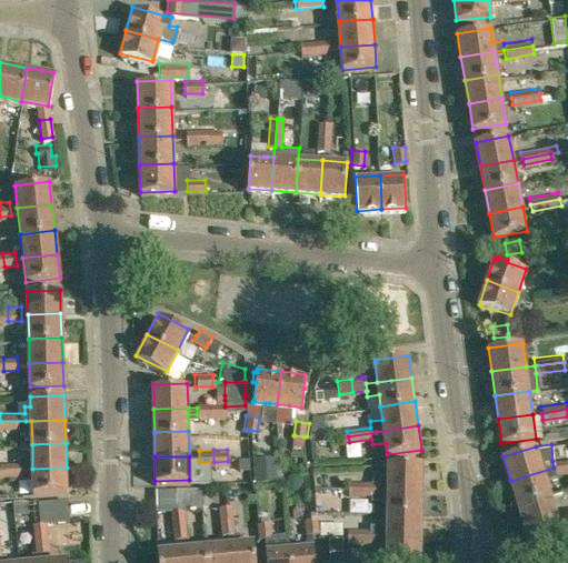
[(247,468),(247,458),(236,458),(236,469),(247,468)]
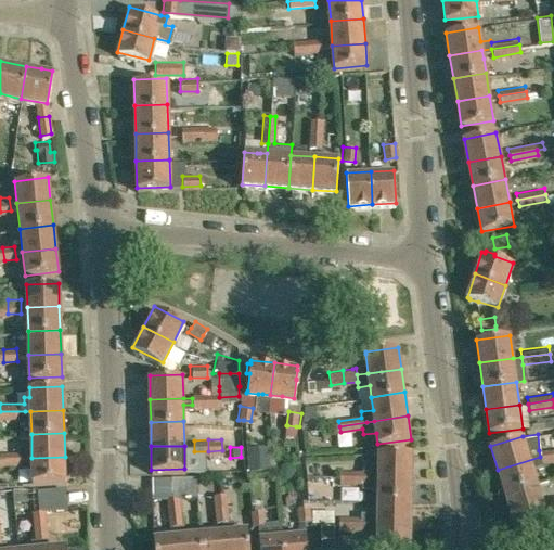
[(553,449),(539,450),(540,457),(541,461),(553,460),(553,449)]
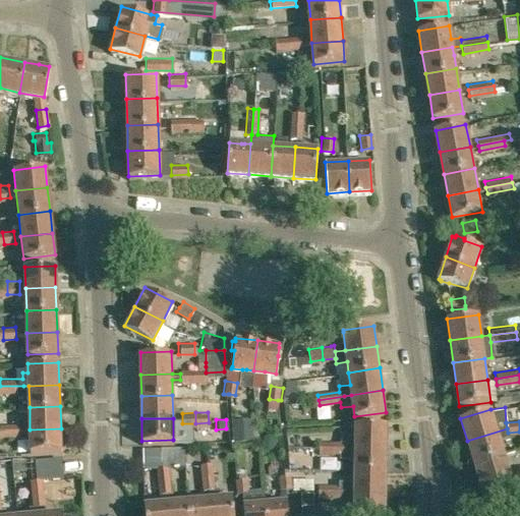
[(252,422),(231,423),(232,441),(253,440),(252,422)]
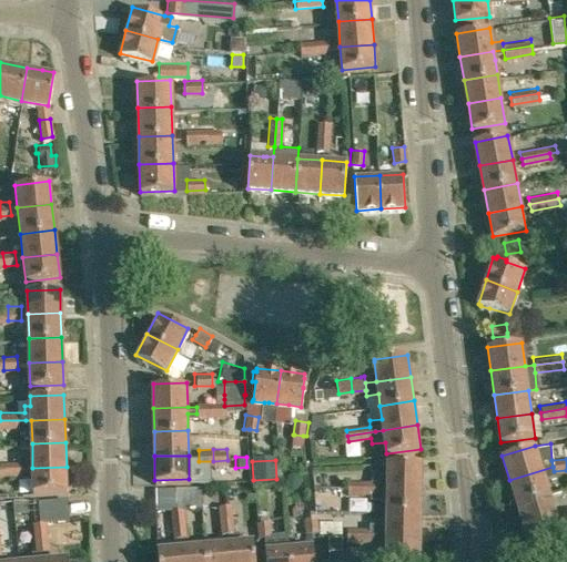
[(19,461),(6,461),(7,476),(20,474),(20,468),(20,461),(19,461)]
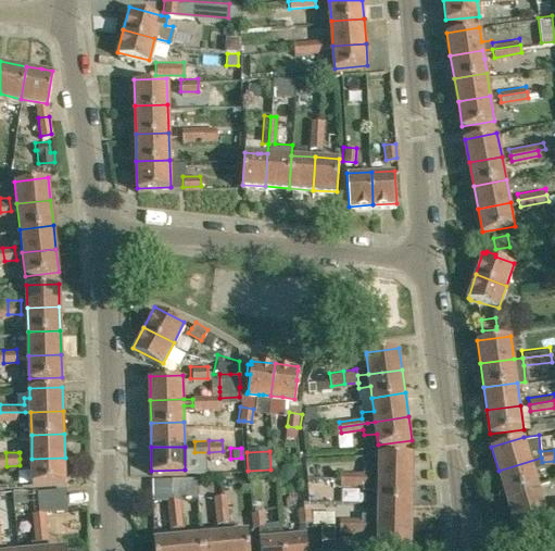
[(363,466),(363,471),(363,476),(411,477),(412,453),(378,453),(378,467),(363,466)]
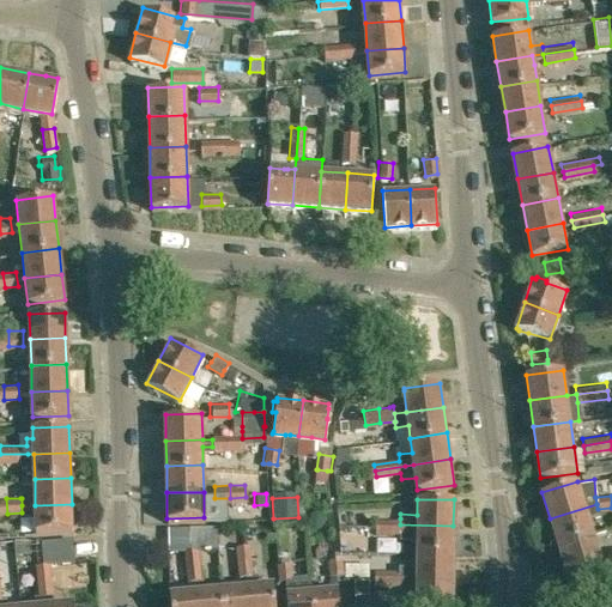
[(72,504),(35,505),(36,532),(72,529),(72,504)]
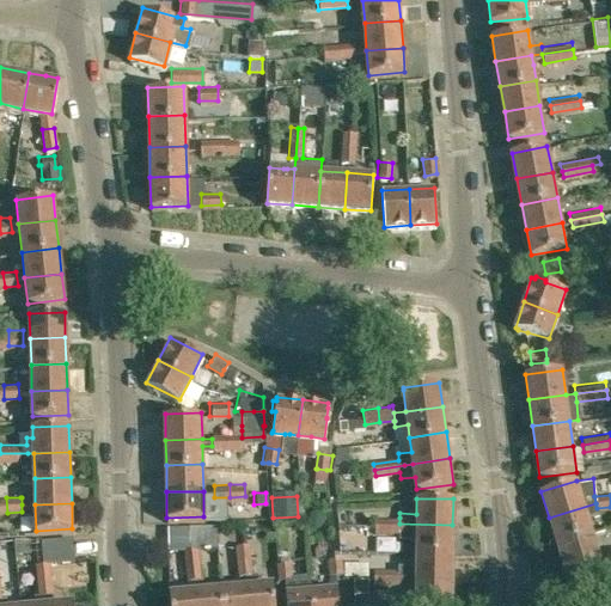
[(597,508),(596,503),(549,518),(556,542),(592,531),(587,518),(597,514),(597,508)]
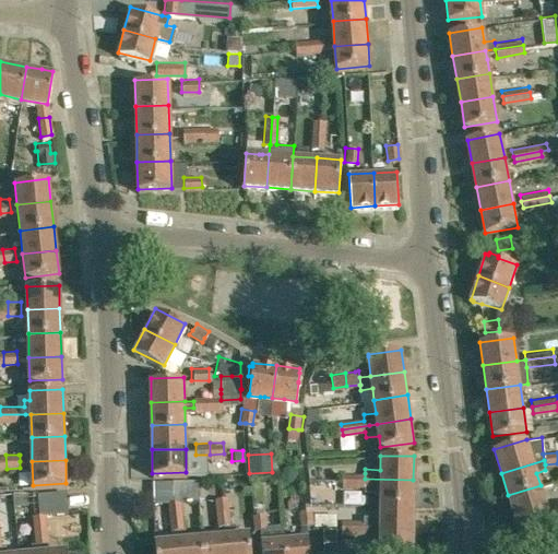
[(343,479),(343,485),(357,485),(357,473),(344,472),(343,479)]
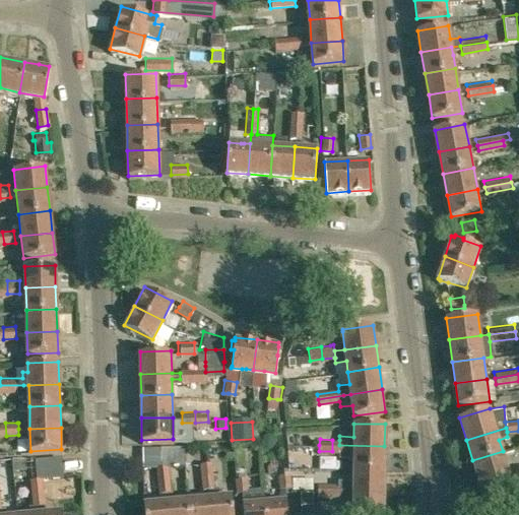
[(384,446),(339,445),(339,440),(332,440),(332,451),(338,451),(338,456),(341,456),(353,456),(352,467),(384,468),(384,446)]
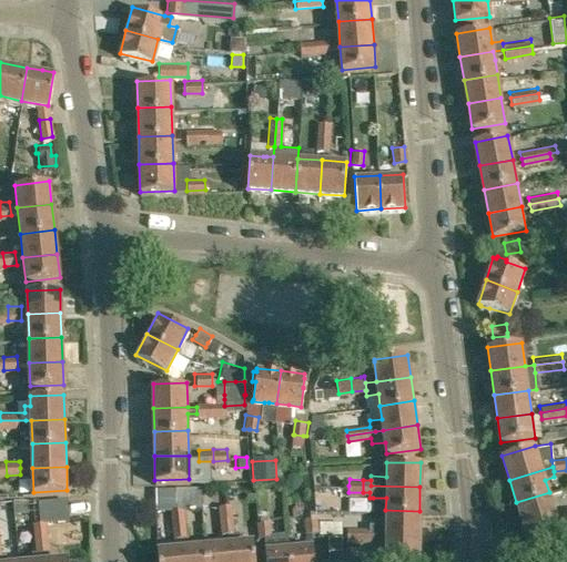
[(174,487),(155,488),(155,499),(155,500),(170,500),(171,508),(176,508),(174,487)]
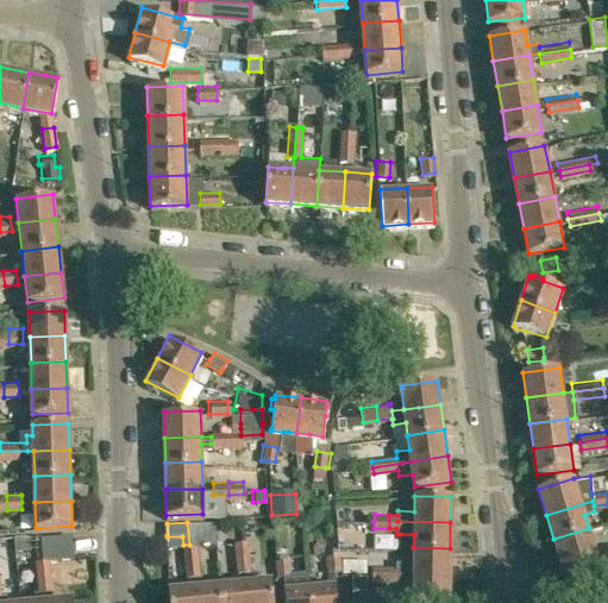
[(562,564),(596,553),(589,528),(553,539),(562,564)]
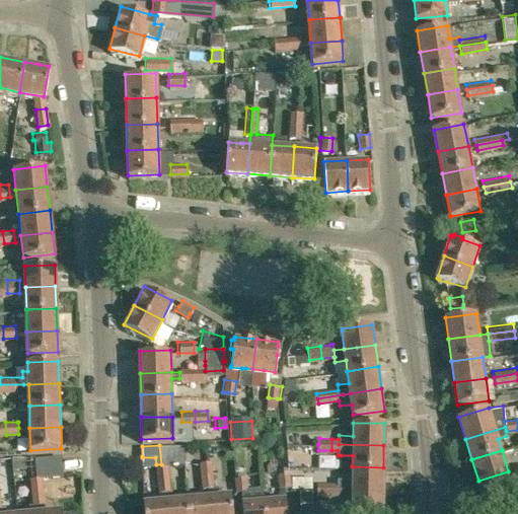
[(42,475),(60,474),(62,474),(60,453),(33,454),(34,476),(42,475)]
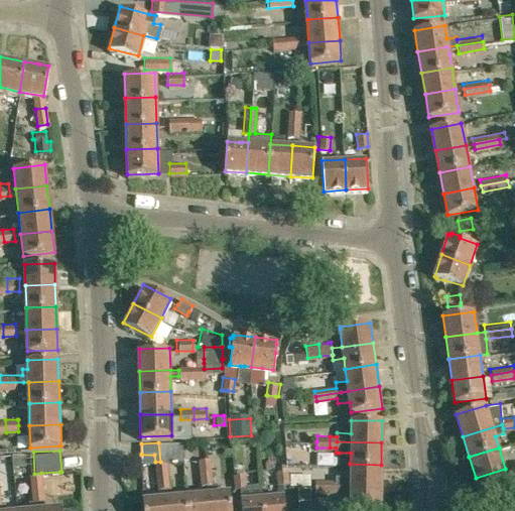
[(211,471),(210,458),(199,459),(199,472),(211,471)]
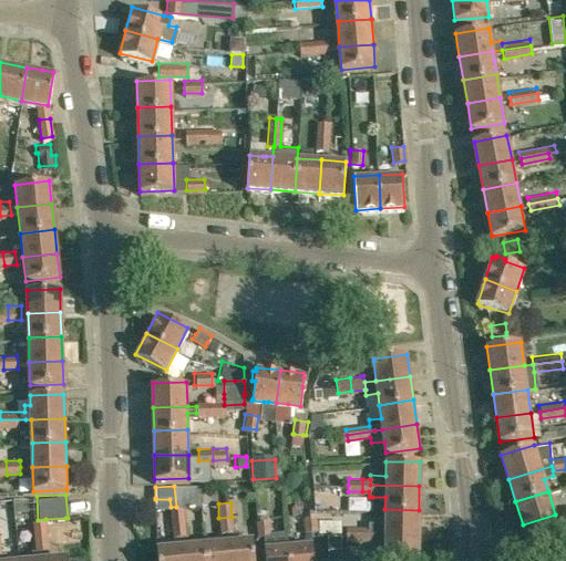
[(176,507),(171,507),(172,522),(184,521),(182,507),(176,507)]
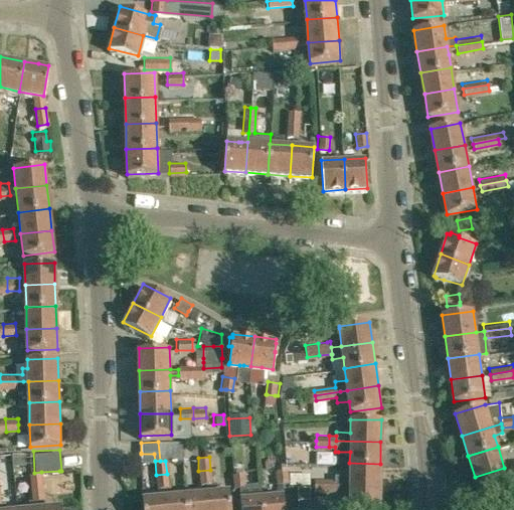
[(338,479),(337,485),(349,485),(379,486),(380,464),(349,463),(349,475),(334,474),(334,479),(338,479)]
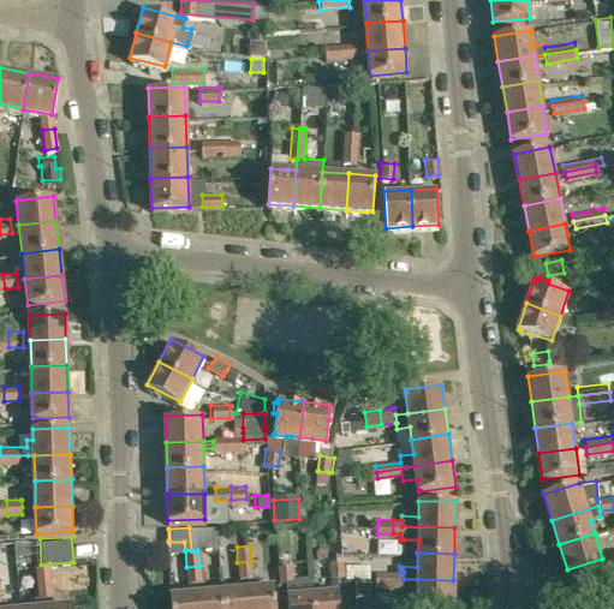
[(609,584),(606,571),(613,567),(613,560),(613,554),(602,559),(567,569),(574,595),(609,584)]
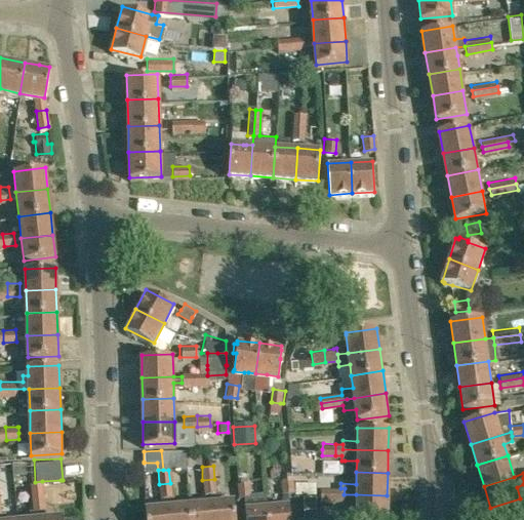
[(282,492),(287,492),(293,491),(291,478),(280,479),(282,492)]
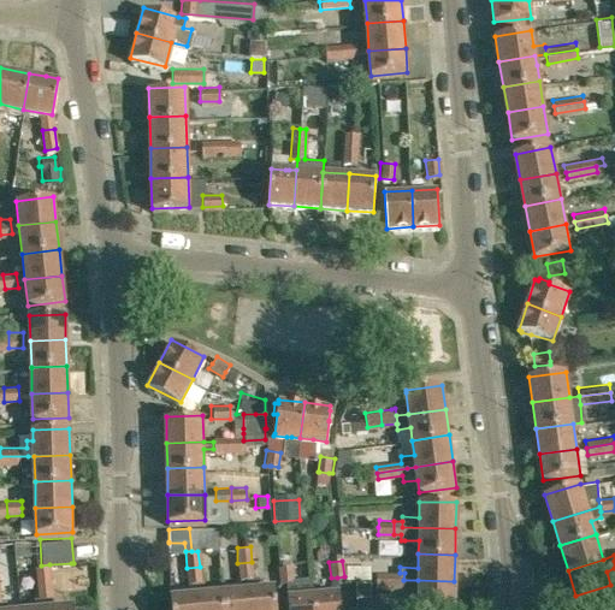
[(238,579),(248,578),(248,588),(249,609),(276,609),(275,599),(273,587),(258,588),(256,576),(252,578),(252,562),(237,563),(238,579)]
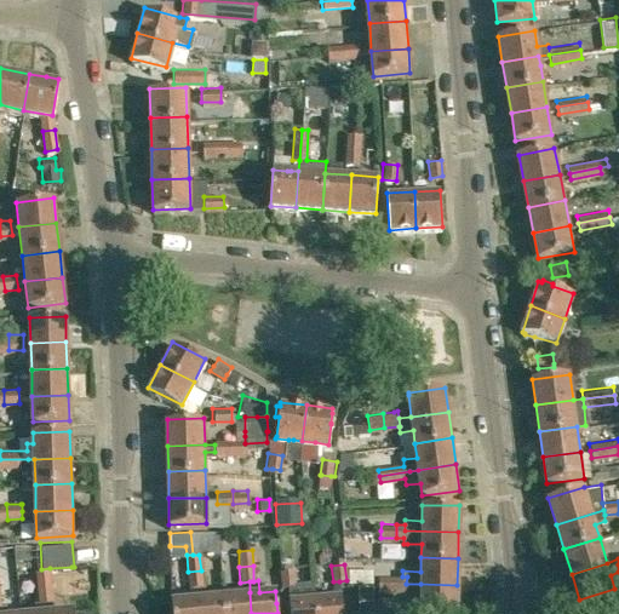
[(36,585),(51,584),(50,568),(41,569),(35,571),(36,585)]
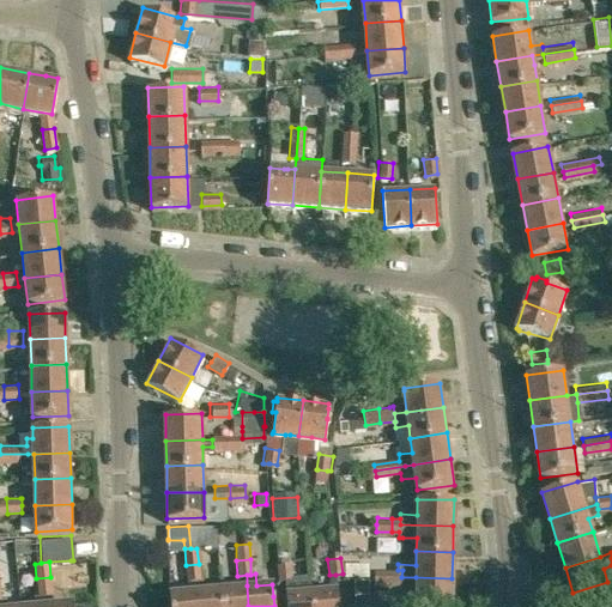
[(200,578),(199,564),(186,565),(187,580),(200,578)]
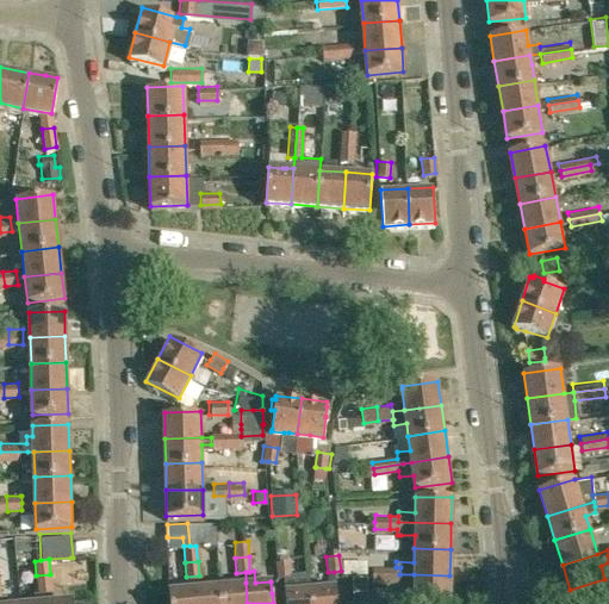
[(277,577),(291,576),(290,562),(275,564),(277,577)]
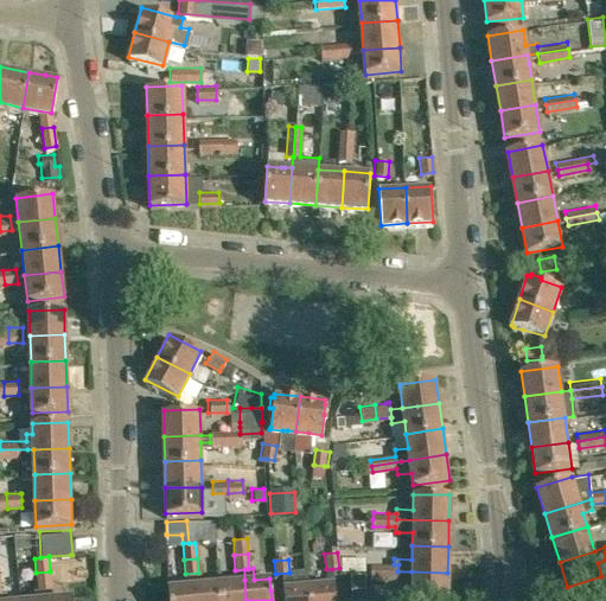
[(387,579),(387,564),(372,564),(371,577),(387,579)]
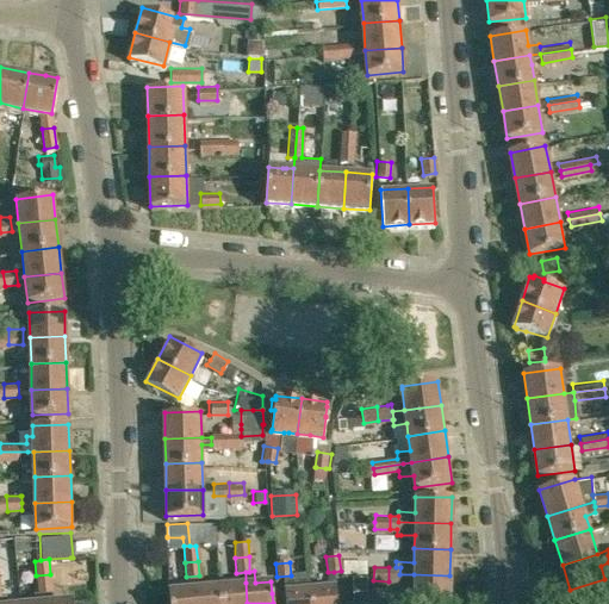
[(449,576),(414,574),(399,574),(401,567),(396,567),(389,567),(389,581),(399,581),(399,586),(414,586),(412,602),(414,601),(449,601),(449,576)]
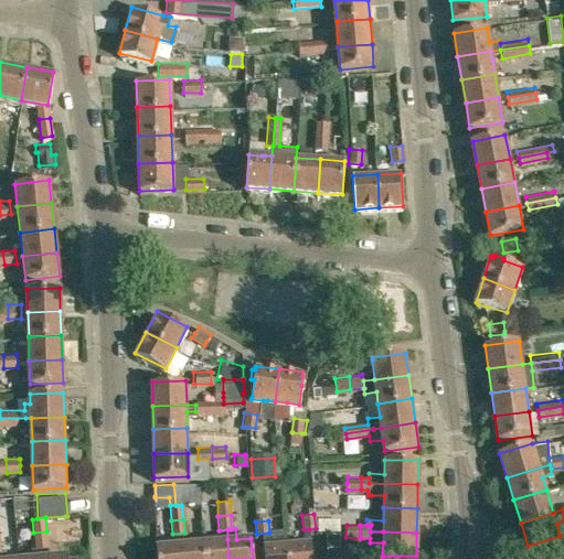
[(339,530),(326,530),(326,543),(334,541),(339,537),(339,530)]
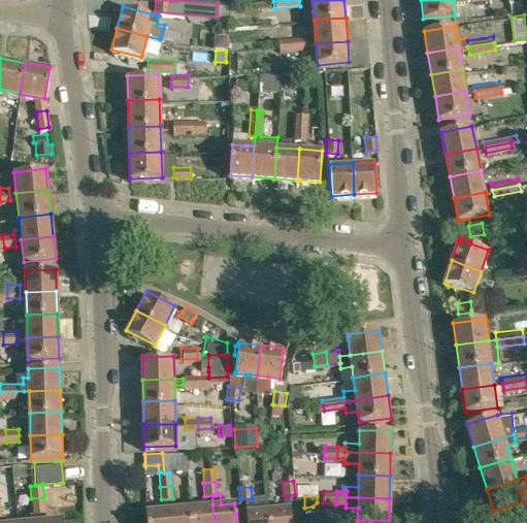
[(43,497),(31,498),(32,512),(38,511),(44,511),(43,497)]
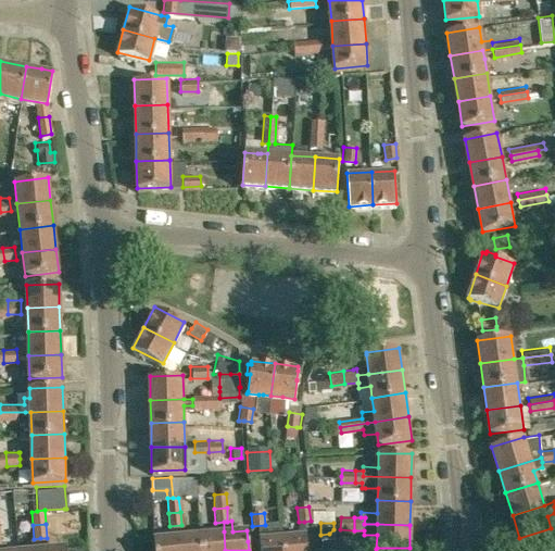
[(225,550),(224,531),(201,534),(201,550),(225,550)]
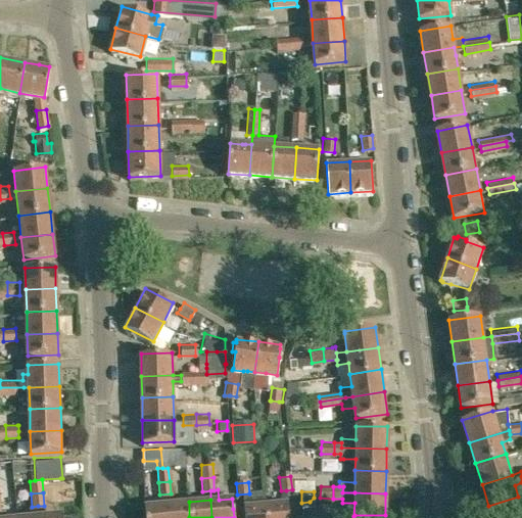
[(168,517),(189,517),(189,502),(167,504),(168,517)]
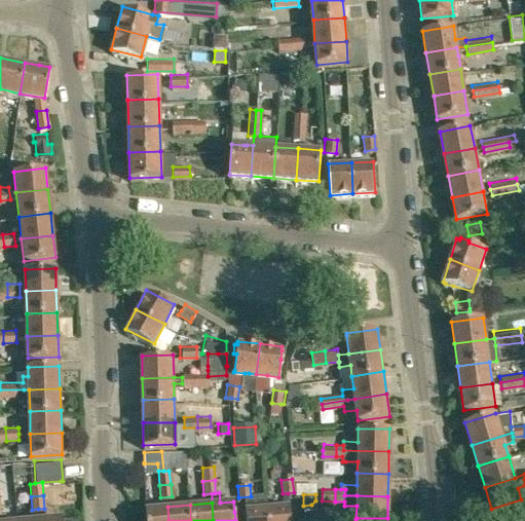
[(267,507),(268,520),(290,520),(290,511),(289,506),(278,507),(267,507)]
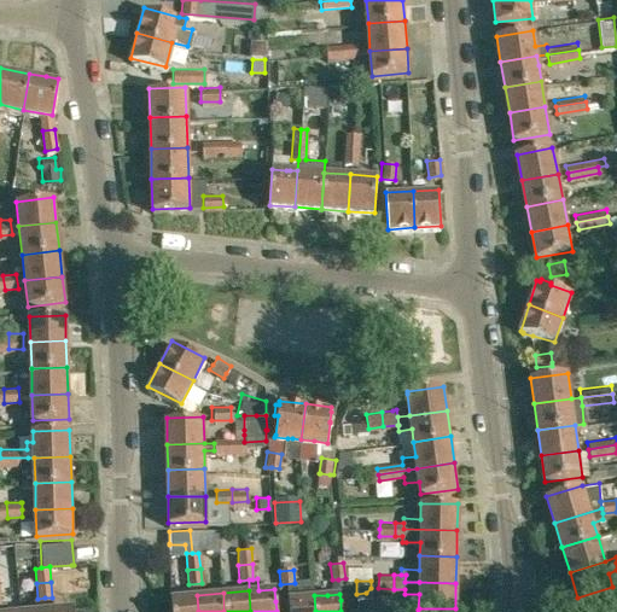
[(169,598),(170,611),(198,611),(197,595),(169,598)]
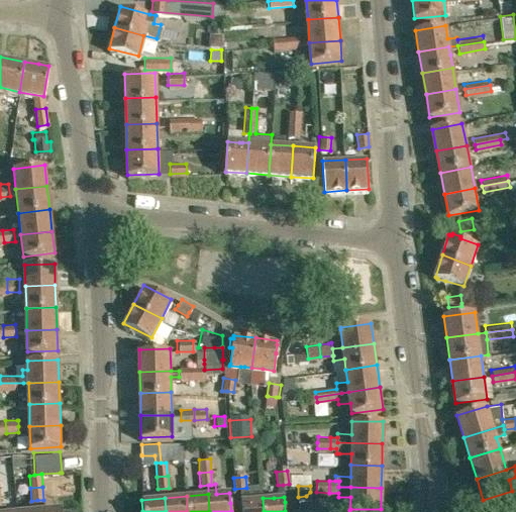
[(240,500),(241,507),(241,511),(264,511),(263,498),(240,500)]
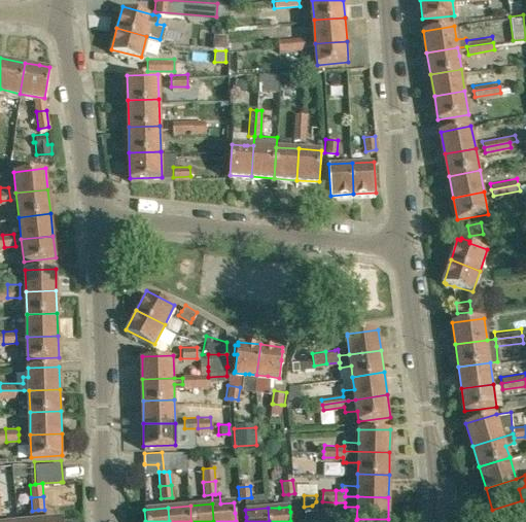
[(16,521),(39,521),(39,520),(38,510),(32,511),(28,511),(29,521),(16,521)]
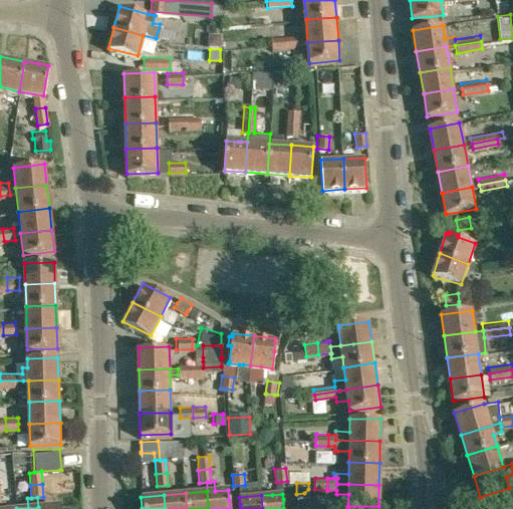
[(0,508),(16,508),(10,508),(5,508),(4,500),(1,501),(0,500),(0,508)]
